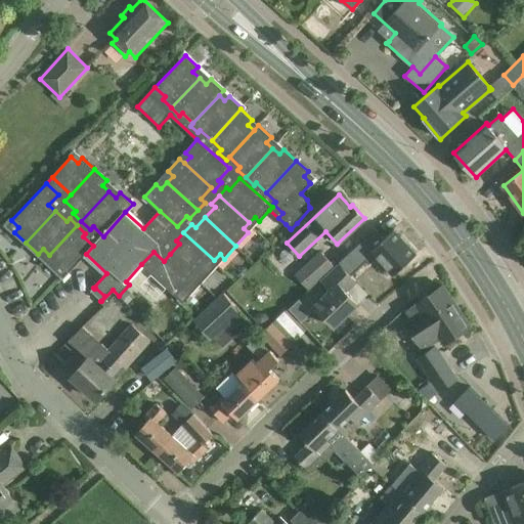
[(280,230),(285,233),(290,228),(286,224),(280,230)]
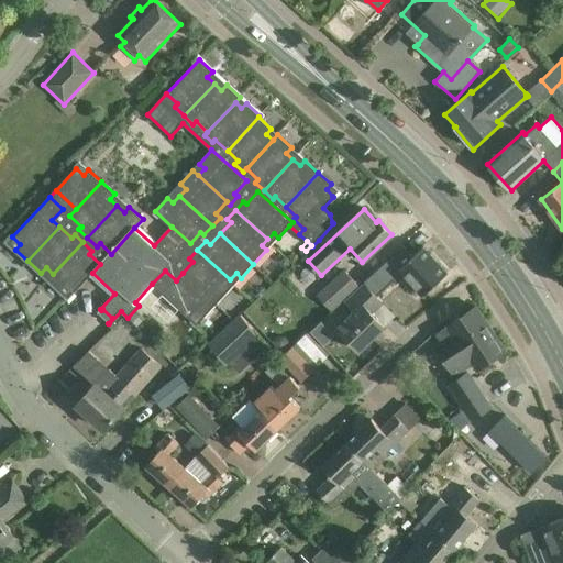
[(69,298),(92,273),(100,264),(89,254),(91,251),(83,242),(53,274),(61,280),(55,286),(69,298)]
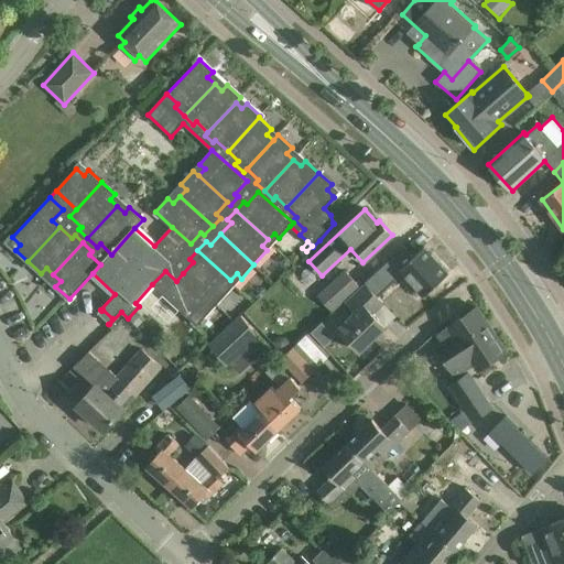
[(424,296),(448,273),(424,247),(413,257),(403,246),(364,282),(366,285),(378,297),(403,274),(424,296)]
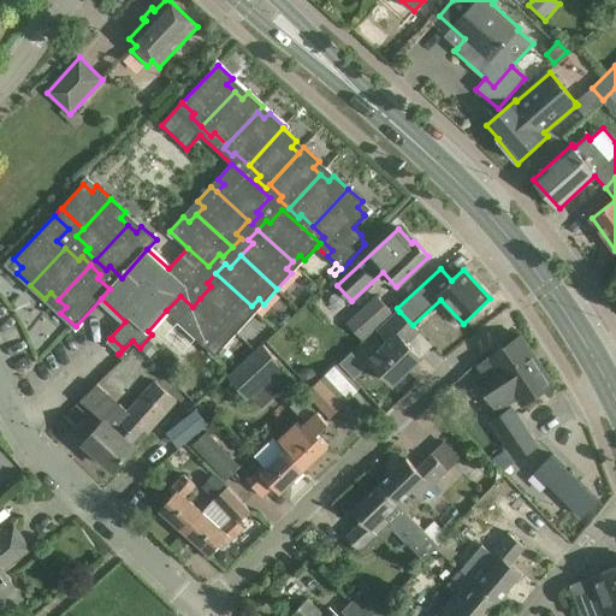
[(211,286),(200,298),(237,333),(250,318),(246,313),(252,306),(215,273),(207,283),(211,286)]
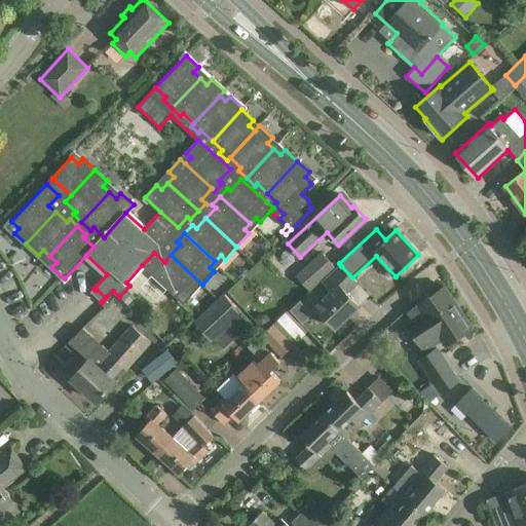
[(323,252),(296,275),(309,291),(336,266),(323,252)]
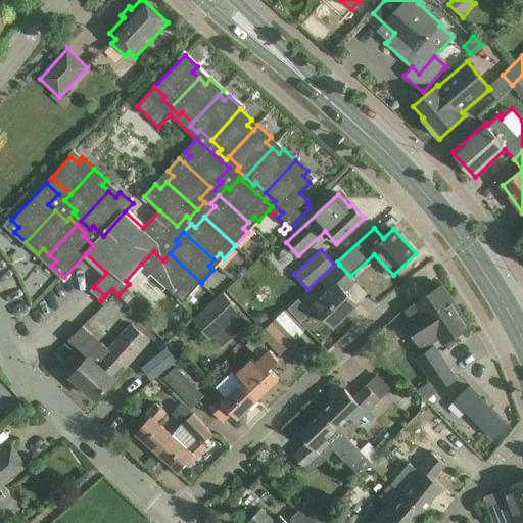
[(153,251),(141,264),(178,298),(184,293),(188,297),(201,283),(170,253),(163,260),(153,251)]
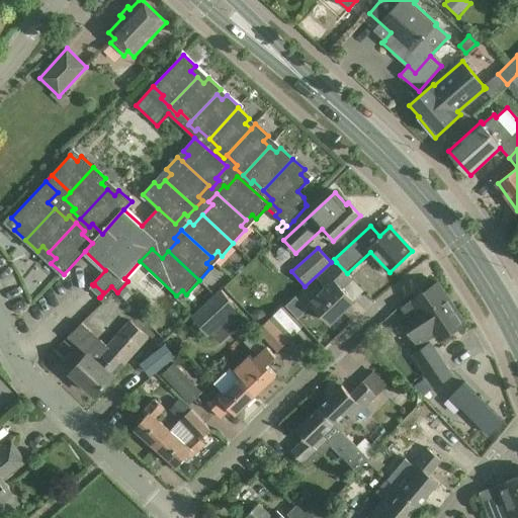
[(327,286),(311,301),(331,323),(354,300),(342,287),(352,278),(347,273),(336,262),(319,278),(327,286)]
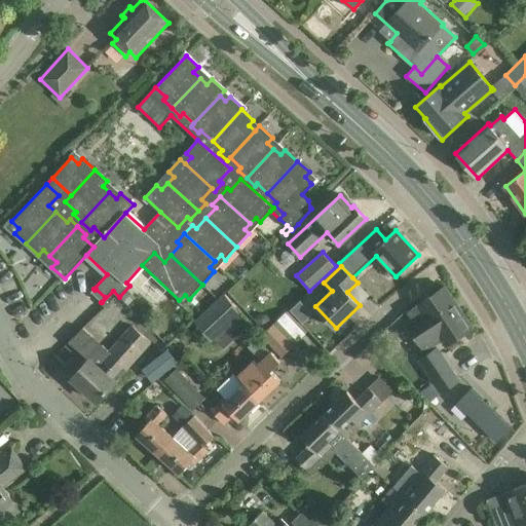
[(411,318),(405,324),(423,351),(441,340),(445,346),(447,344),(473,328),(445,287),(418,305),(407,312),(411,318)]
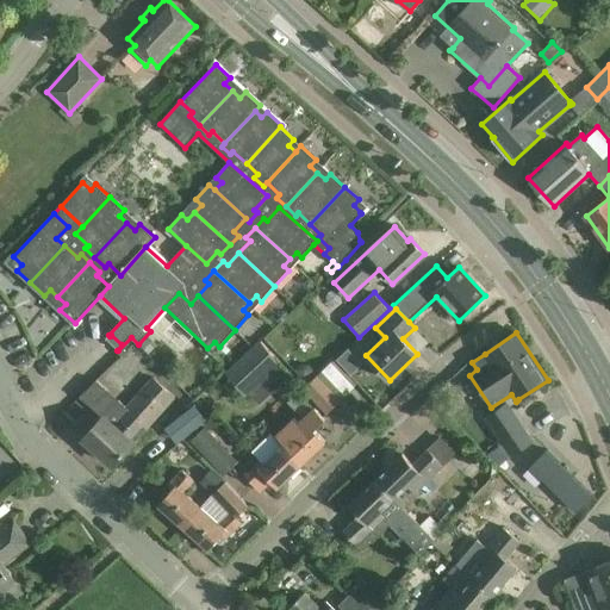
[(226,375),(246,397),(280,363),(261,343),(226,375)]
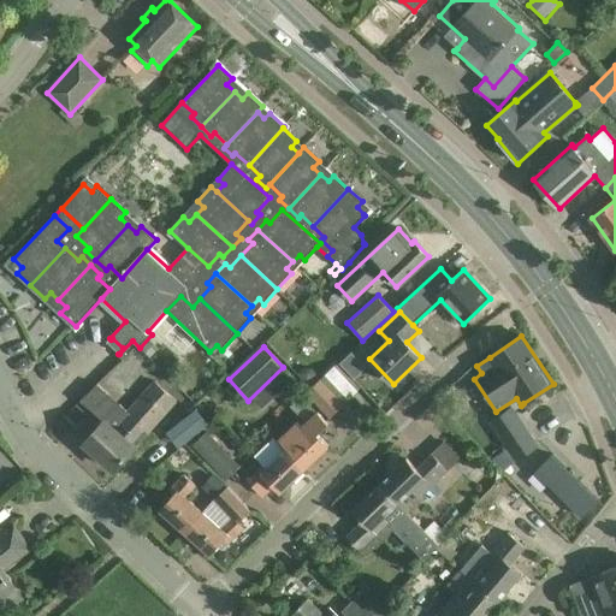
[(320,380),(344,404),(361,390),(338,363),(320,380)]
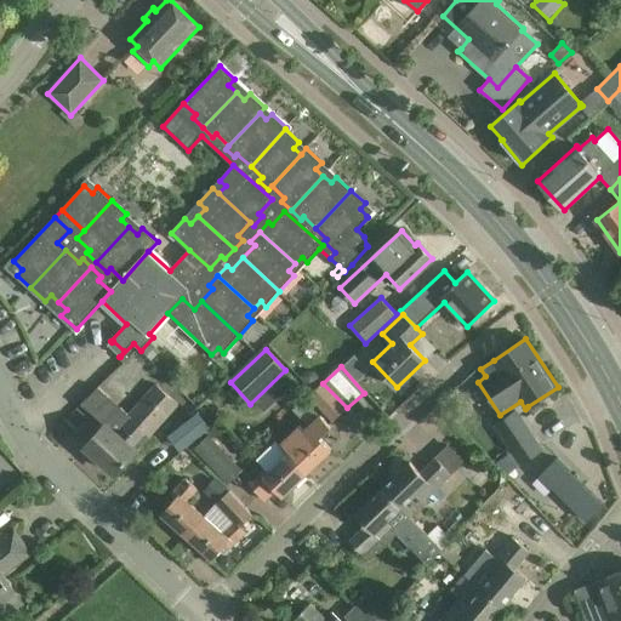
[(320,376),(315,370),(305,370),(300,375),(309,386),(320,376)]
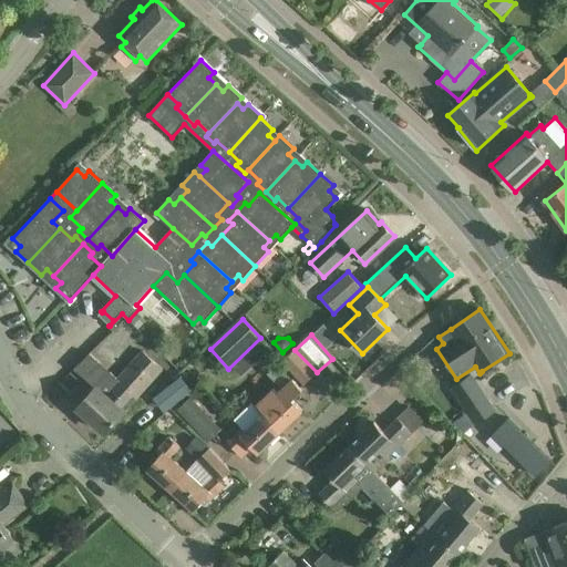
[(303,384),(317,372),(295,350),(282,361),(303,384)]
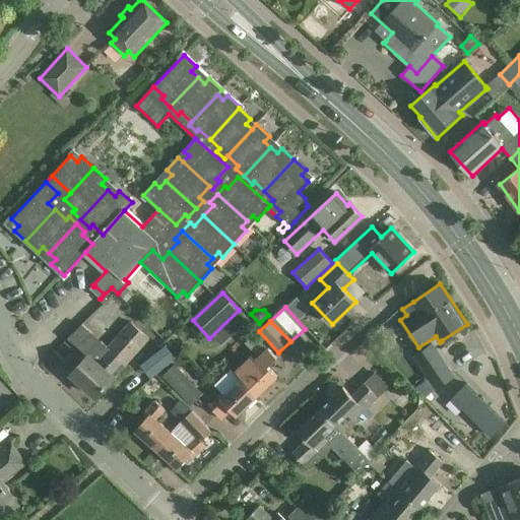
[(78,348),(92,334),(82,324),(68,338),(78,348)]
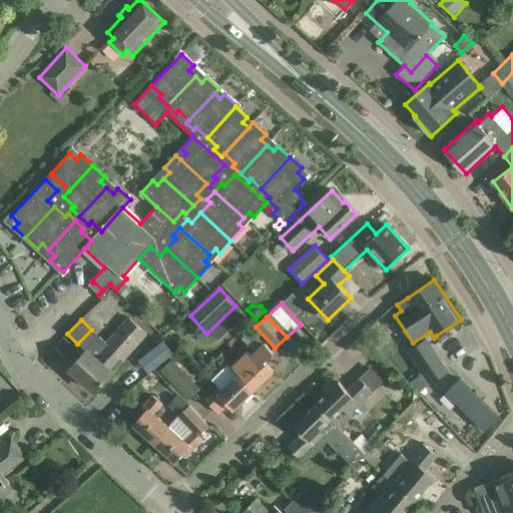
[(70,369),(95,392),(111,374),(108,371),(120,358),(123,361),(145,336),(128,320),(106,344),(100,338),(70,369)]
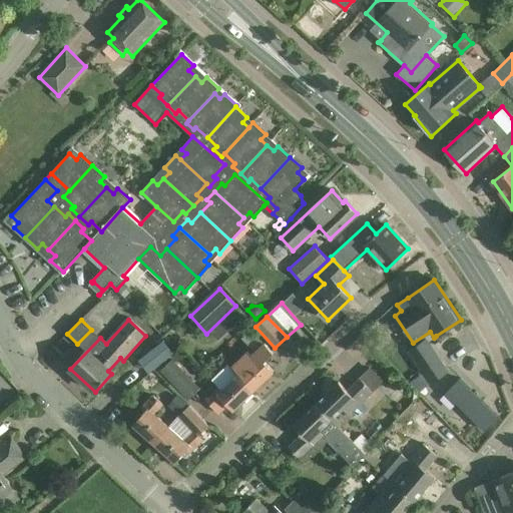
[(426,340),(409,351),(430,384),(448,373),(429,345),(426,340)]
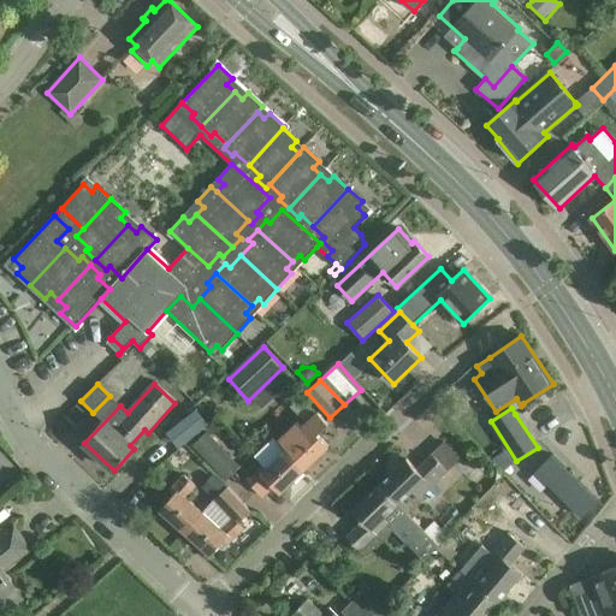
[(285,452),(288,450),(306,468),(329,446),(318,434),(329,424),(317,413),(303,427),(297,421),(276,442),(285,452)]
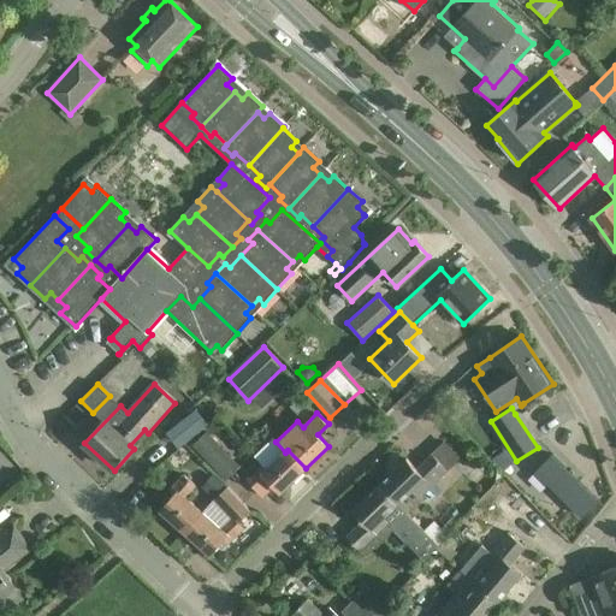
[(207,431),(193,445),(205,460),(220,445),(207,431)]
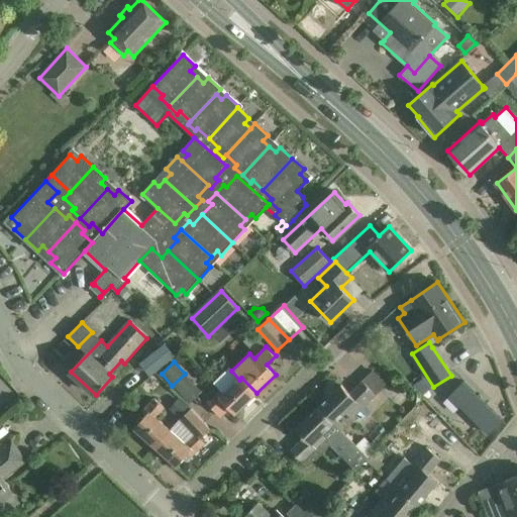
[(235,414),(256,393),(241,378),(239,380),(223,395),(221,392),(208,405),(216,413),(225,404),(235,414)]
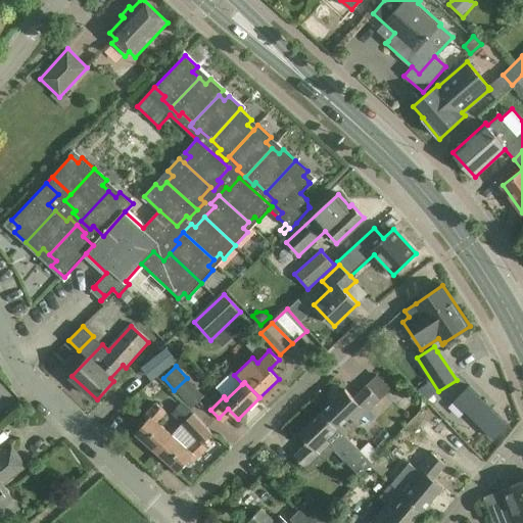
[(381,399),(369,387),(368,386),(353,398),(345,389),(322,412),(338,428),(349,418),(355,424),(381,399)]
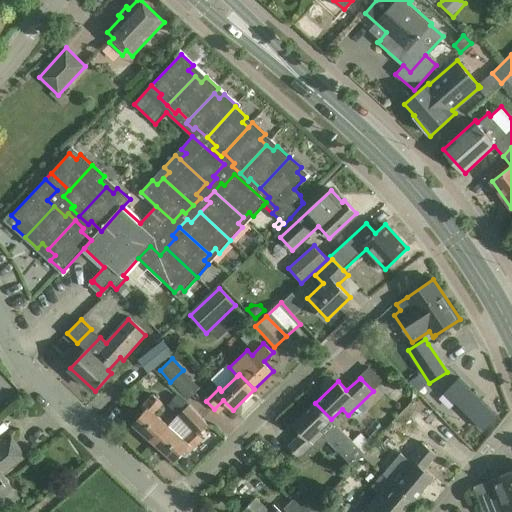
[(458,381),(446,394),(487,430),(498,416),(458,381)]
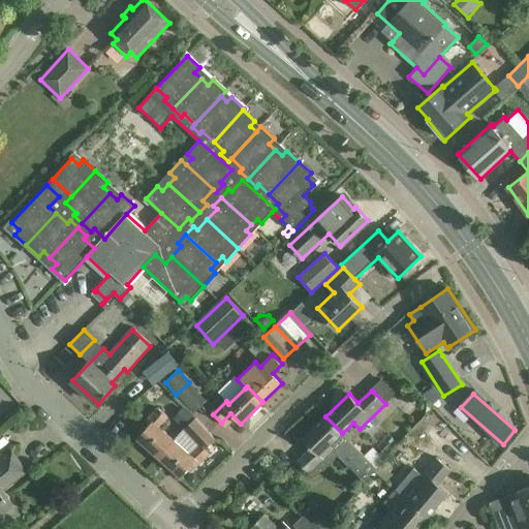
[(173,418),(183,429),(194,417),(183,407),(173,418)]
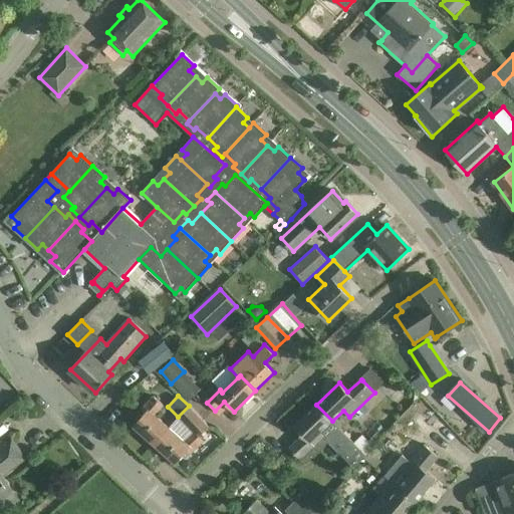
[(155,445),(168,430),(154,417),(163,407),(153,398),(142,411),(145,414),(134,426),(155,445)]
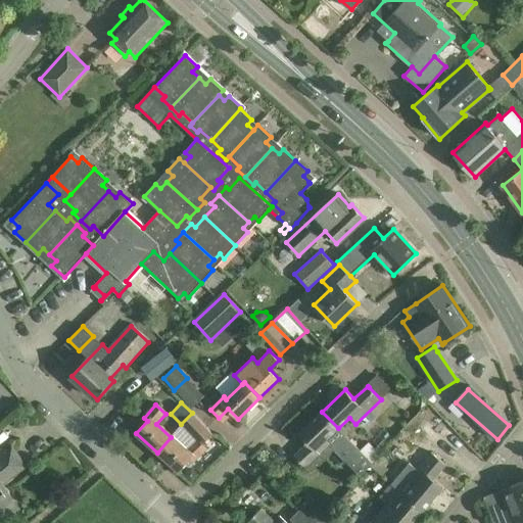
[(372,463),(338,428),(322,412),(299,434),(307,443),(294,456),(307,470),(310,473),(334,449),(360,476),(372,463)]
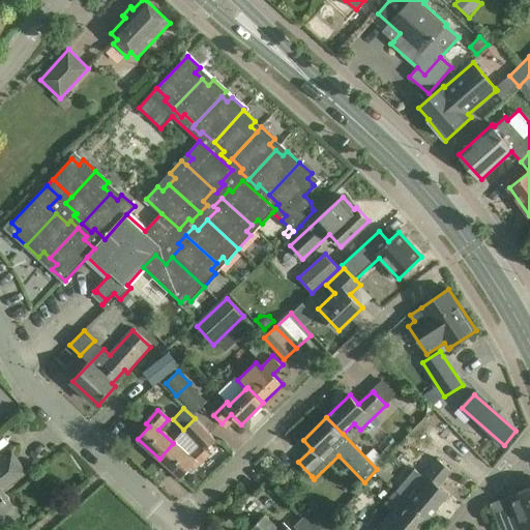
[(173,443),(159,459),(181,477),(193,464),(196,467),(209,454),(205,450),(215,440),(196,419),(184,430),(184,431),(173,443)]
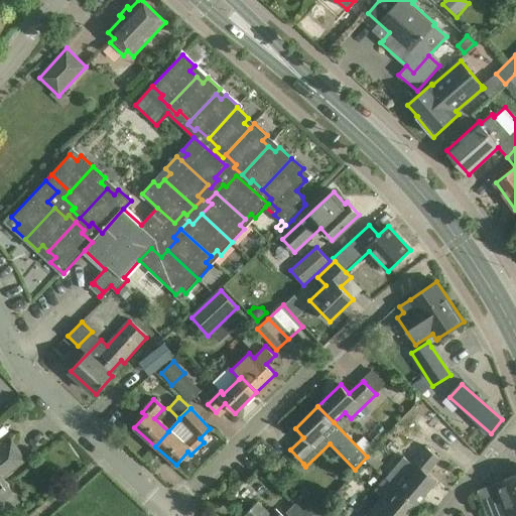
[(0,514),(18,501),(1,479),(26,460),(12,441),(0,449),(0,514)]
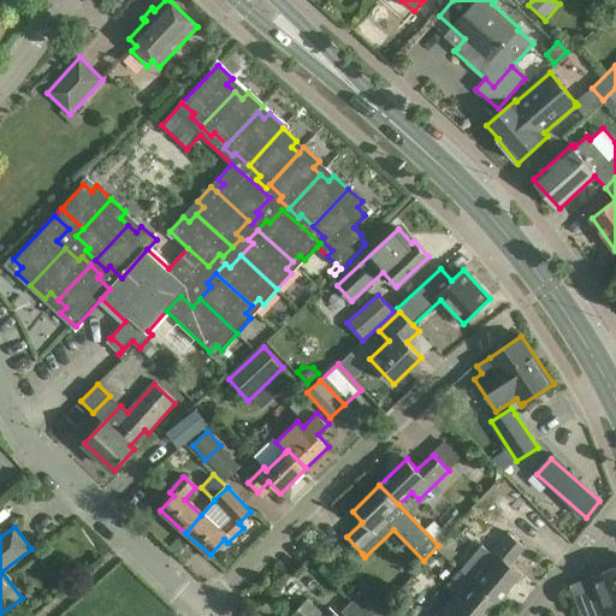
[(511,564),(525,548),(508,533),(481,563),(489,570),(477,584),(477,585),(497,602),(522,574),(511,564)]
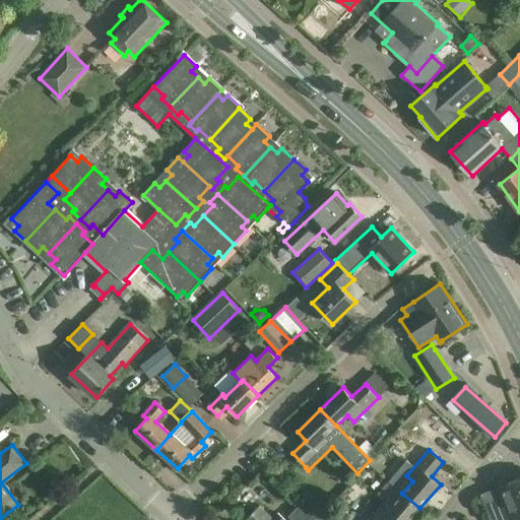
[(182,471),(190,480),(199,472),(190,463),(182,471)]
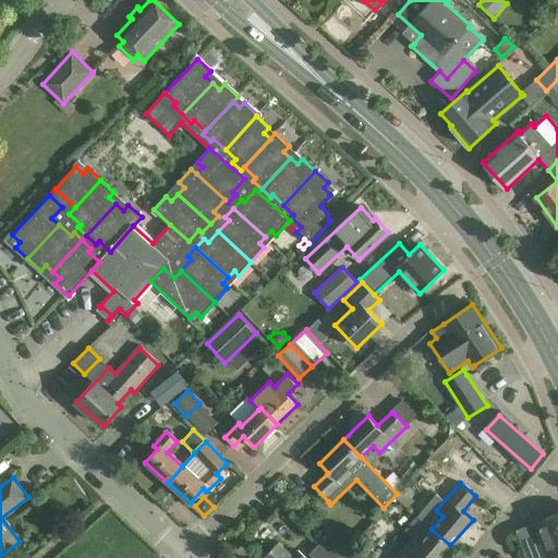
[(538,522),(517,530),(528,557),(557,557),(557,512),(538,521),(538,522)]
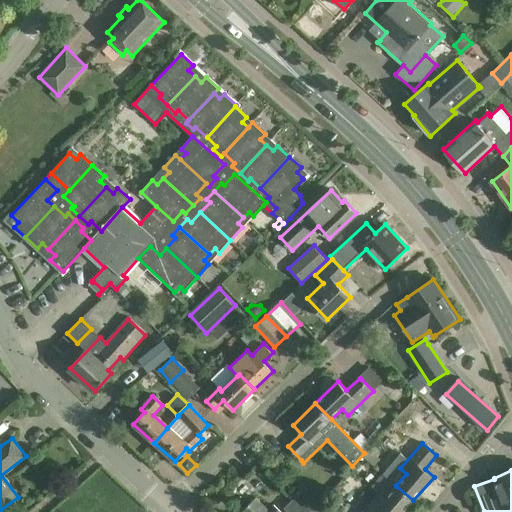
[(396,486),(396,485),(382,473),(371,486),(379,493),(362,511),(403,511),(413,500),(396,486)]
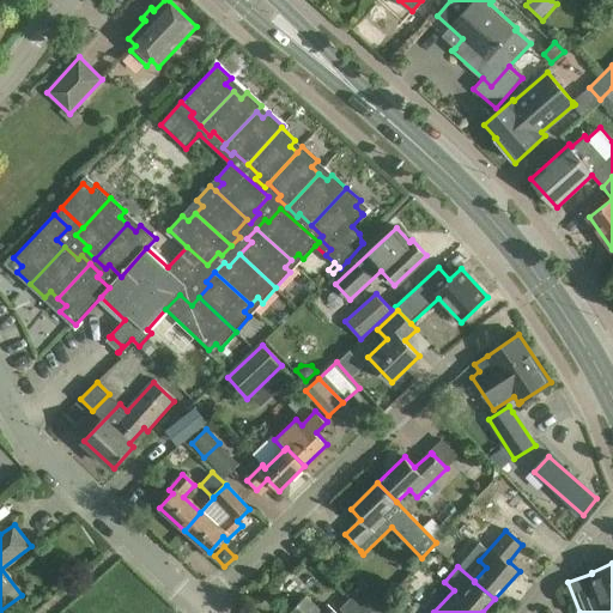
[(337,612),(327,604),(321,610),(307,596),(290,612),(291,612),(337,612)]
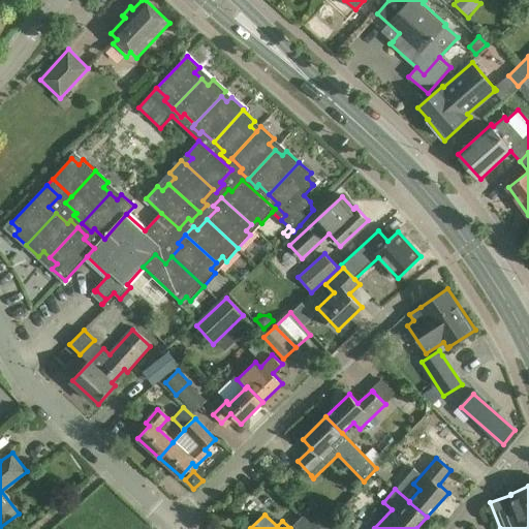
[(311,517),(298,528),(319,528),(320,528),(321,527),(311,517)]
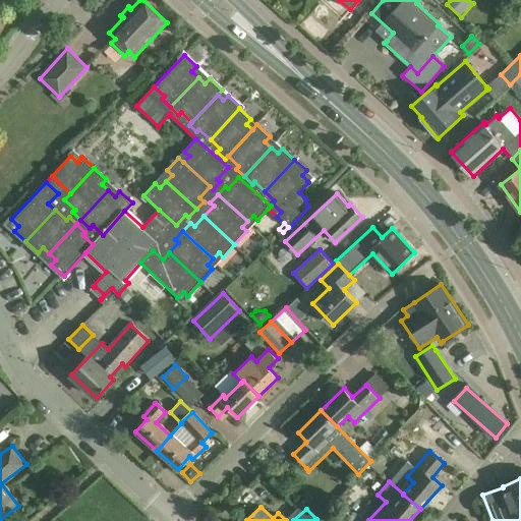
[(340,520),(328,509),(316,519),(315,520),(316,520),(340,520)]
